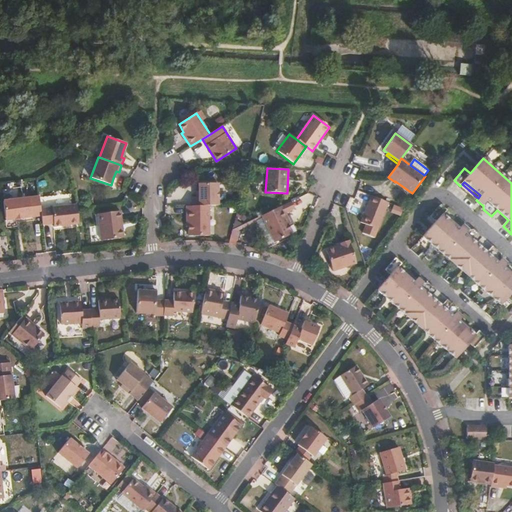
[(192,206),(209,206),(218,205),(218,183),(198,183),(199,191),(199,197),(196,197),(192,197),(192,206)]
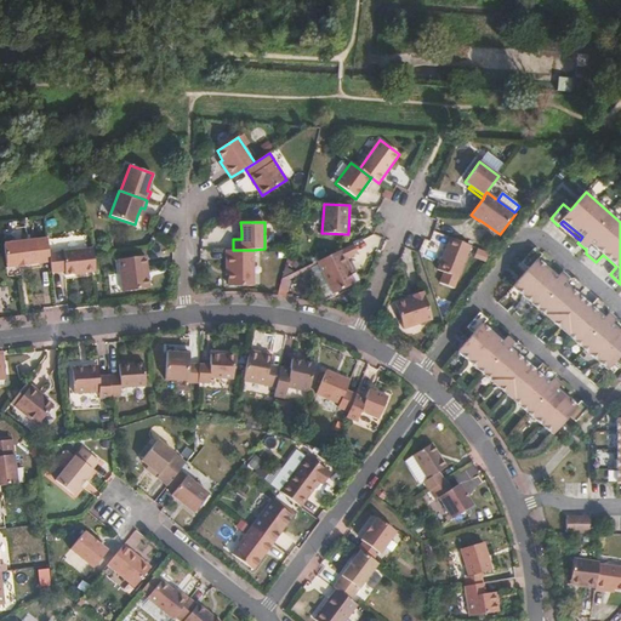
[(4,244),(6,268),(50,262),(49,254),(47,238),(4,244)]
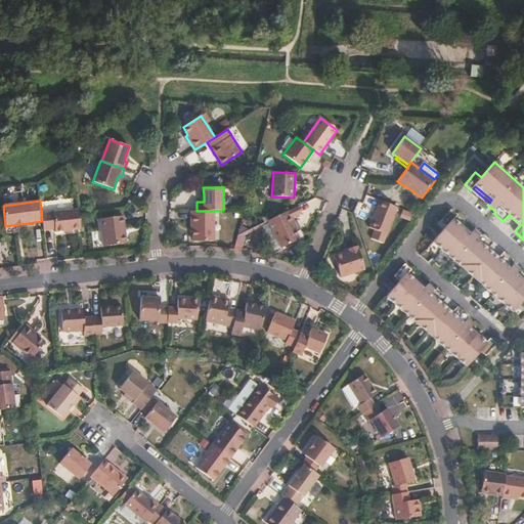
[(387,235),(397,208),(381,201),(369,228),(387,235)]
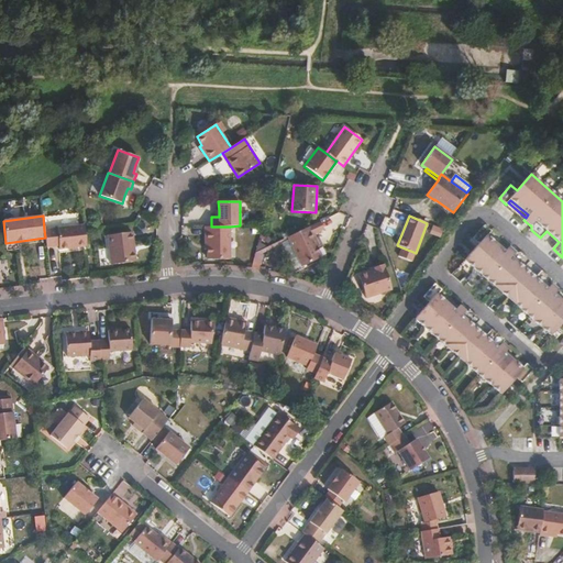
[(488,236),(489,234),(492,231),(485,224),(473,238),(479,243),(464,260),(551,335),(562,321),(562,301),(554,294),(556,293),(559,289),(551,284),(551,279),(541,271),(536,277),(525,268),(530,261),(520,252),(516,253),(508,247),(507,249),(505,251),(488,236)]
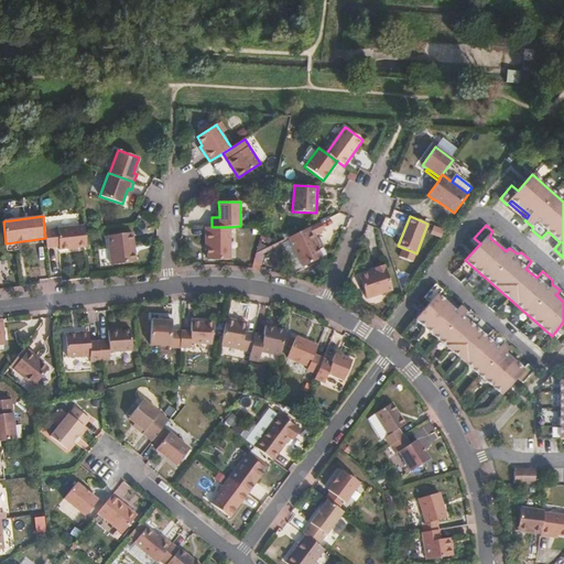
[(85,231),(84,226),(57,229),(60,247),(60,250),(68,249),(68,250),(77,249),(77,248),(87,247),(85,231)]
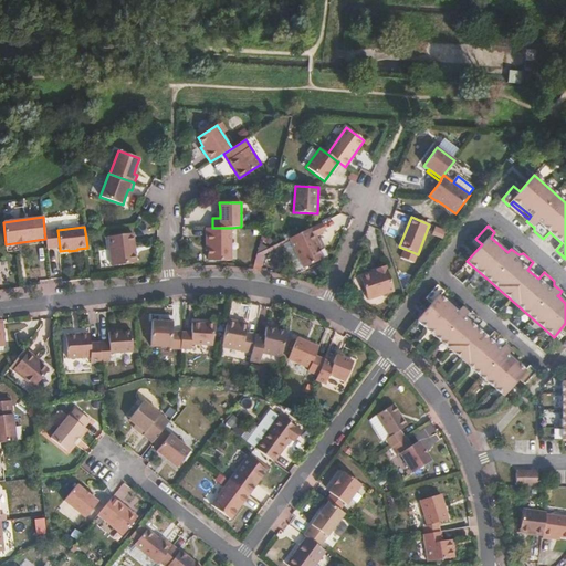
[(212,228),(206,228),(206,252),(208,252),(209,261),(231,261),(231,228),(212,228)]
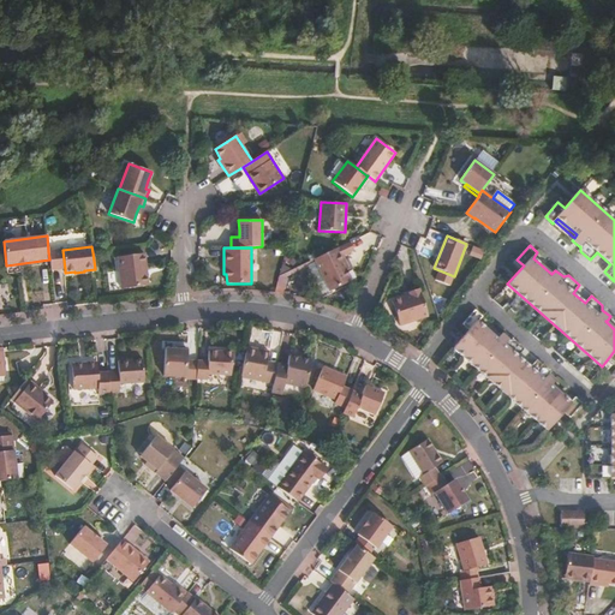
[(336,248),(315,258),(330,292),(352,281),(347,270),(350,270),(339,248),(336,248)]
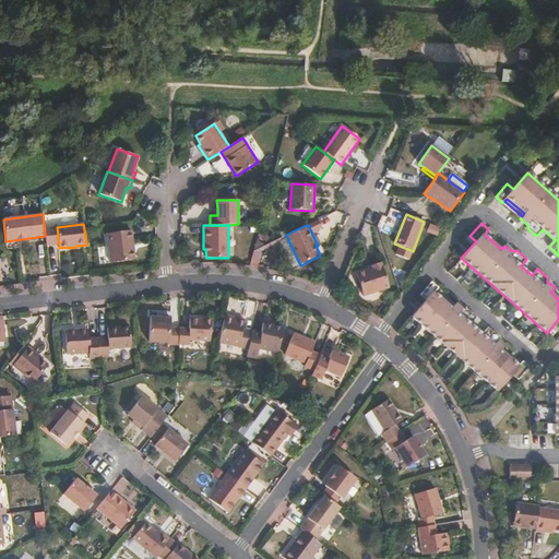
[(44,228),(45,236),(46,247),(59,245),(57,227),(44,228)]
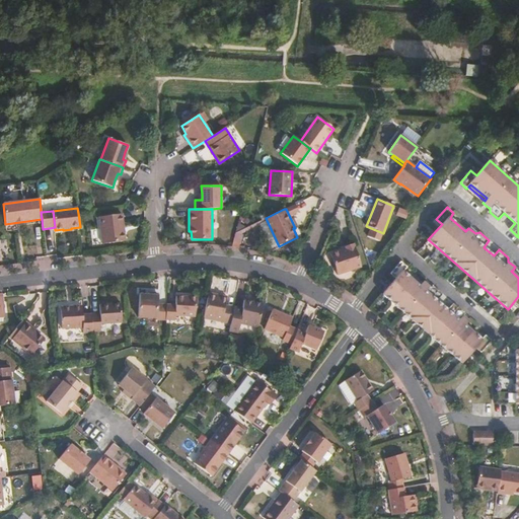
[(122,214),(99,217),(102,244),(126,241),(122,214)]
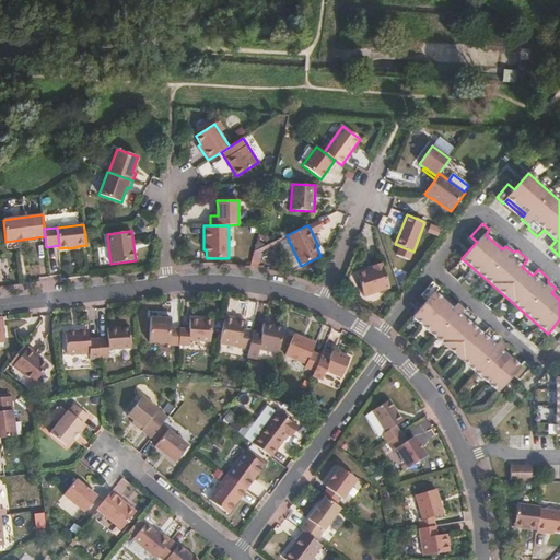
[(504,247),(487,233),(486,235),(502,249),(504,247)]
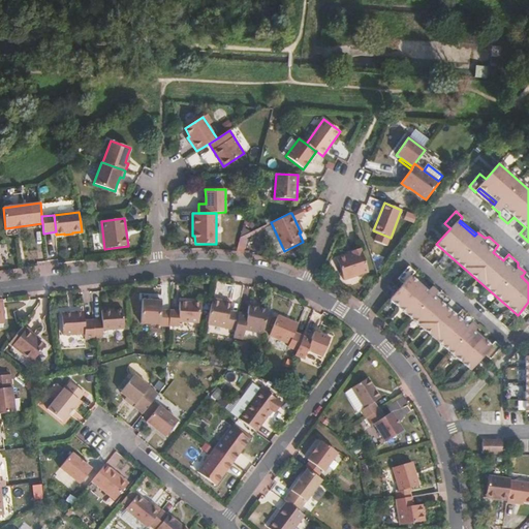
[(351,253),(347,254),(336,258),(343,280),(368,272),(361,248),(351,251),(351,253)]
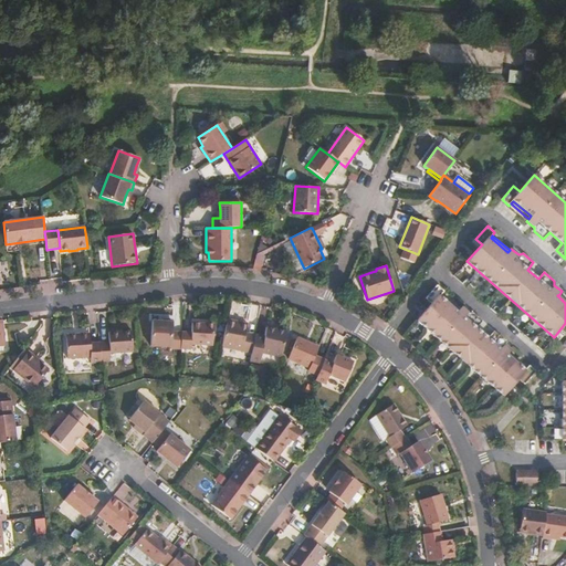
[(440,296),(442,293),(444,291),(437,285),(426,299),(431,303),(417,321),(504,396),(519,380),(525,385),(536,371),(528,365),(526,367),(524,369),(507,355),(510,353),(512,350),(504,344),(504,339),(495,332),(489,338),(477,327),(482,321),(473,313),(470,313),(462,306),(460,310),(458,311),(440,296)]
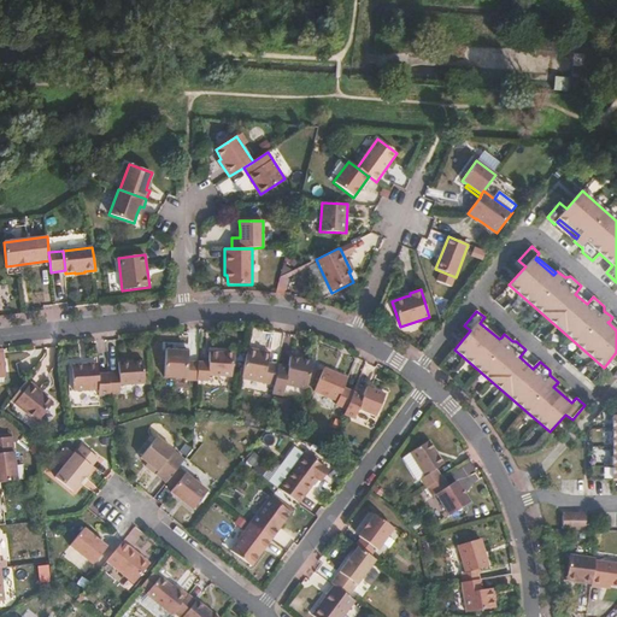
[(501,338),(482,319),(480,323),(499,339),(501,338)]
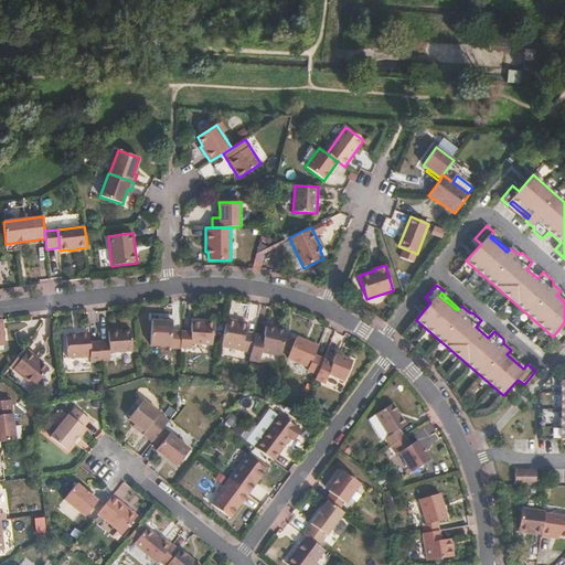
[(226,319),(221,347),(251,352),(255,334),(245,332),(247,323),(226,319)]
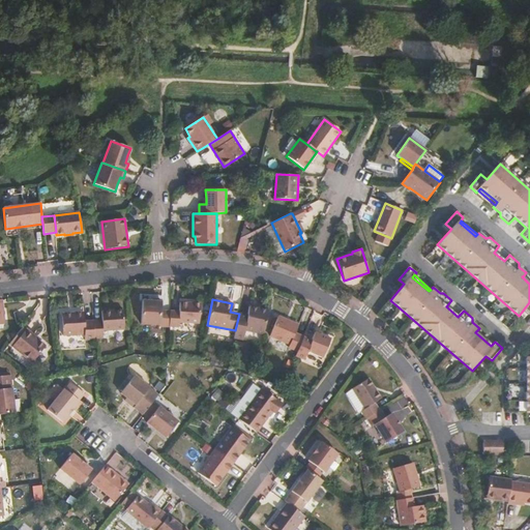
[(160,326),(170,327),(170,326),(170,311),(162,311),(162,301),(142,300),(141,324),(160,325),(160,326)]
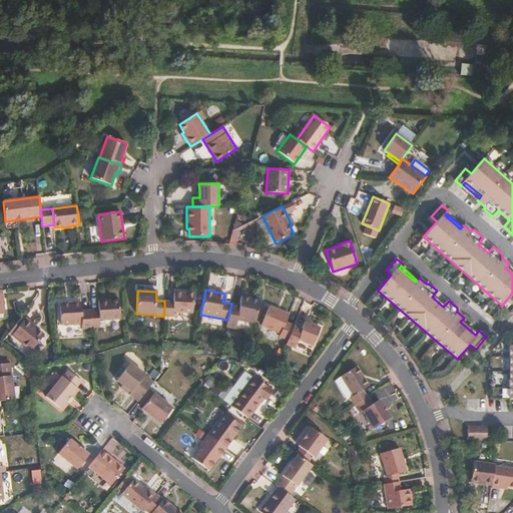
[(164,301),(164,316),(173,317),(173,312),(193,313),(194,294),(174,293),(173,302),(164,301)]
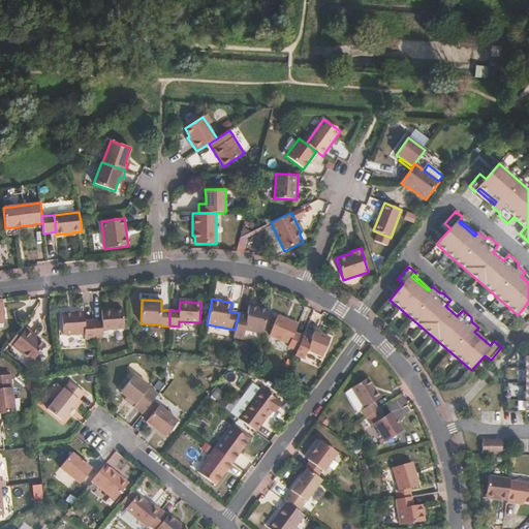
[(235,330),(234,338),(243,339),(245,331),(263,334),(268,310),(249,306),(247,314),(239,313),(235,330)]
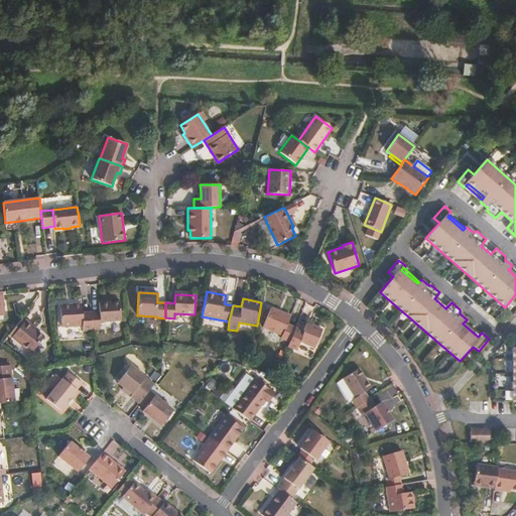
[(91,312),(92,330),(101,329),(100,321),(121,320),(120,302),(99,303),(99,311),(91,311),(91,312)]
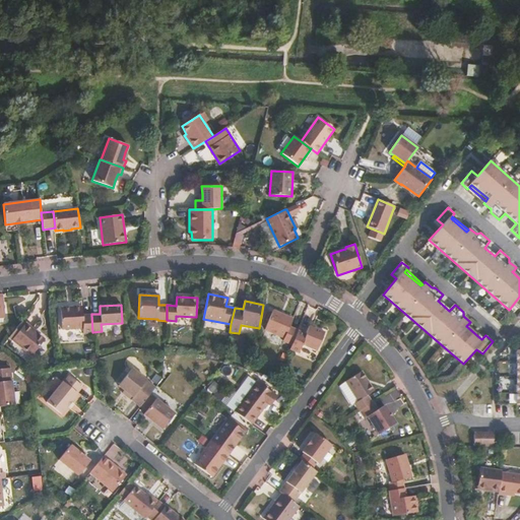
[(92,332),(91,315),(83,315),(82,306),(60,308),(61,329),(82,328),(83,333),(92,333),(92,332)]
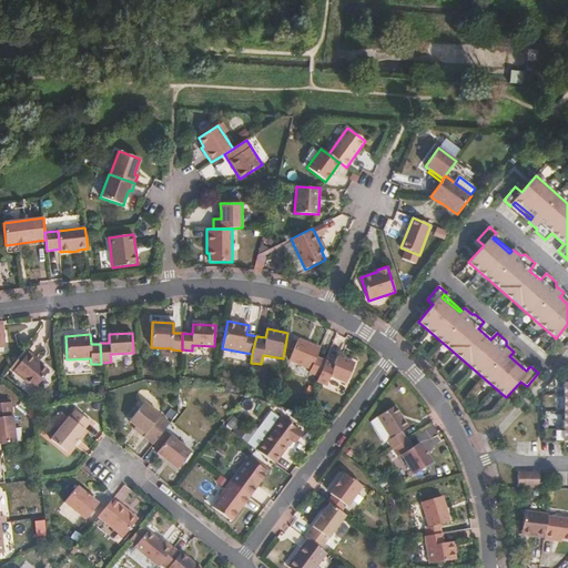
[(318,376),(325,362),(315,357),(320,347),(298,338),(290,359),(311,368),(310,372),(318,376)]
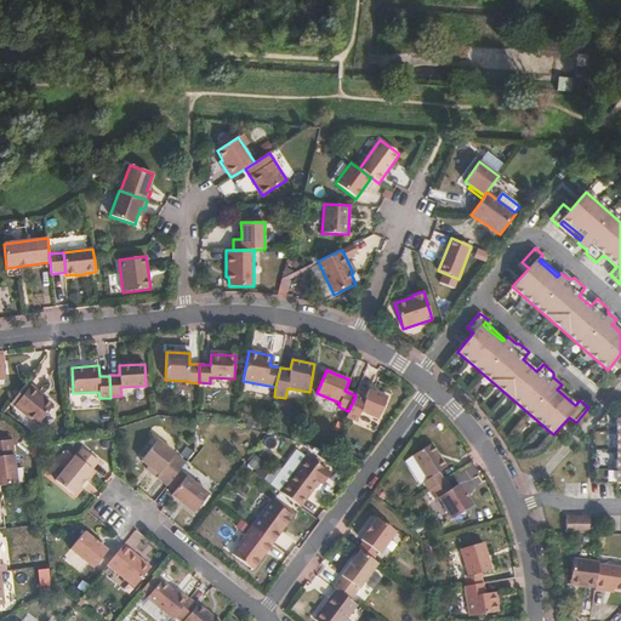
[(29,387),(15,406),(38,425),(53,405),(29,387)]
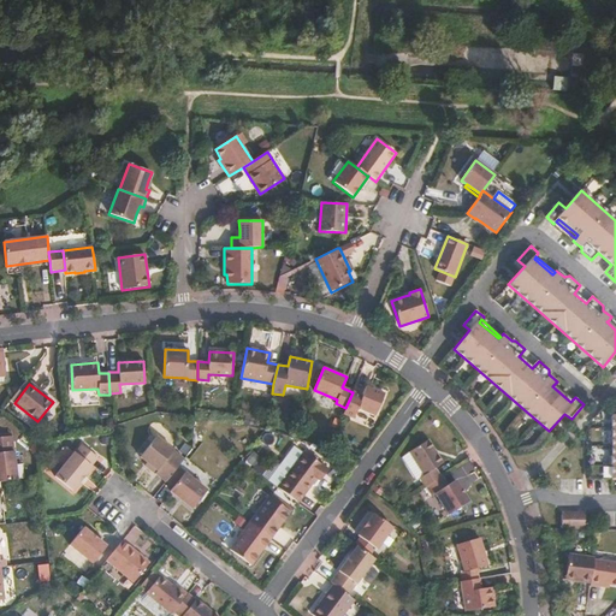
[(570,402),(573,400),(555,384),(552,386),(570,402)]
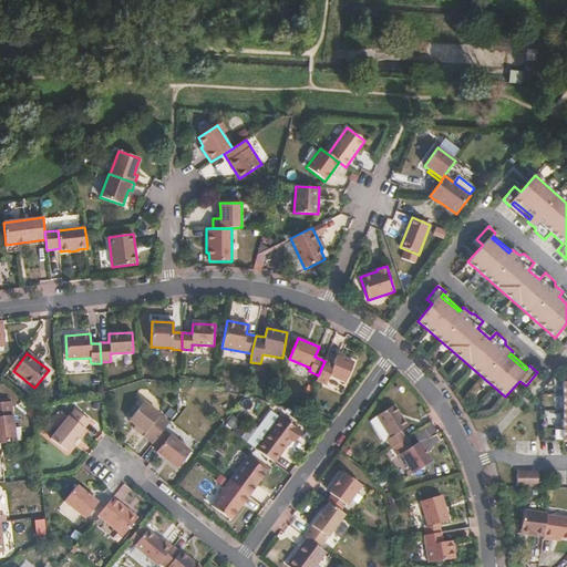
[(332,364),(325,361),(318,375),(316,380),(326,384),(330,375),(346,382),(354,363),(337,356),(332,364)]
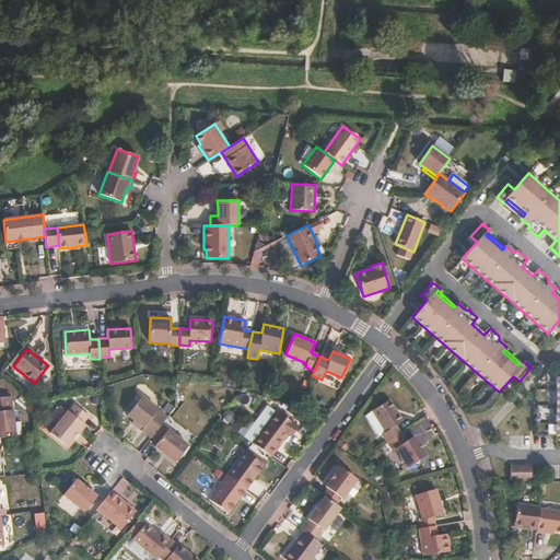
[(0,438),(15,436),(11,396),(0,397),(0,438)]
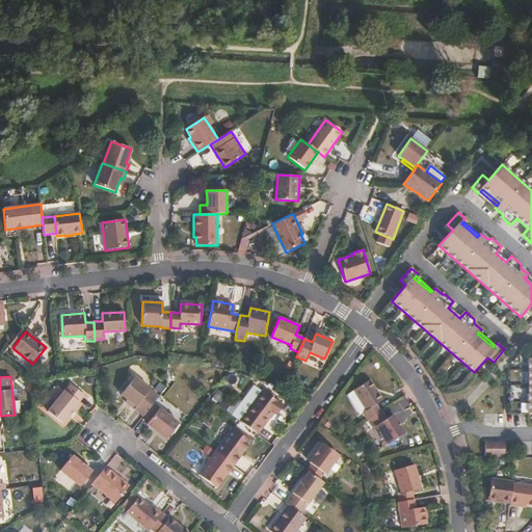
[(371,418),(380,411),(376,404),(382,400),(370,380),(353,390),(367,410),(363,413),(368,420),(371,418)]
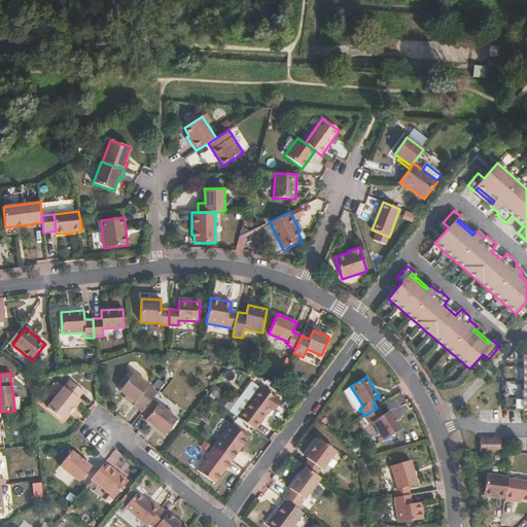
[(62,389),(47,408),(62,420),(78,399),(78,398),(83,391),(70,381),(63,390),(62,389)]
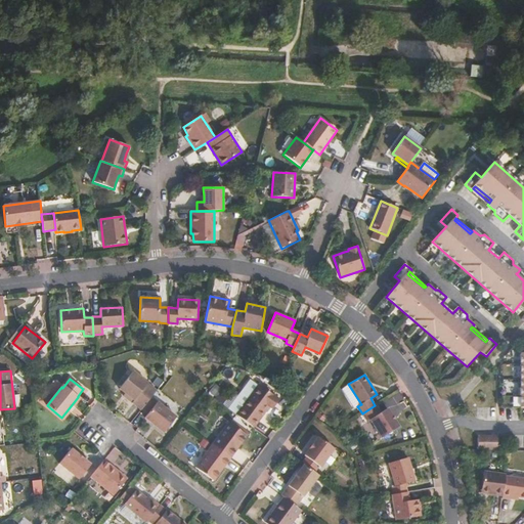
[(129,405),(139,412),(141,409),(151,397),(155,393),(136,379),(123,396),(131,403),(129,405)]
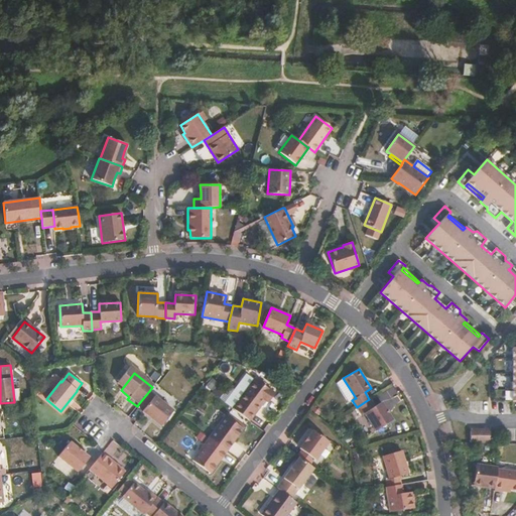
[(233,408),(250,421),(265,400),(266,401),(273,392),(255,379),(233,408)]
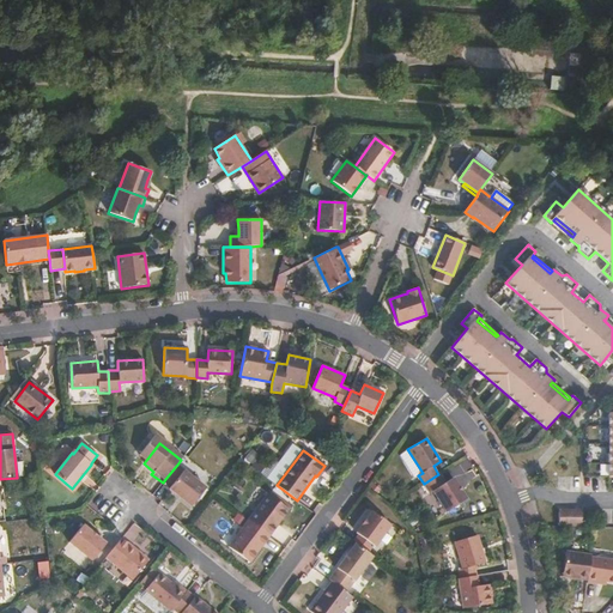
[(177,465),(165,479),(173,484),(169,489),(192,507),(206,489),(177,465)]
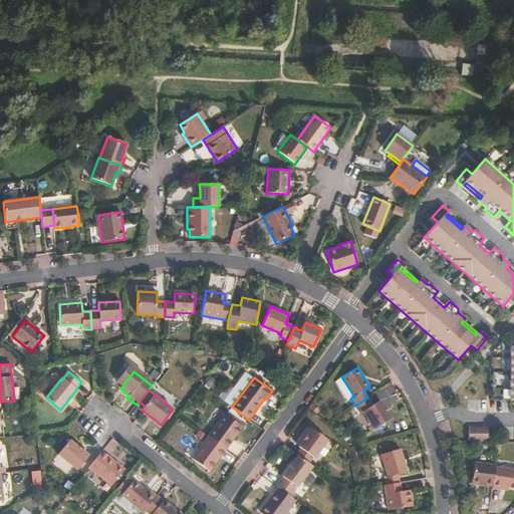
[(376,403),(371,396),(367,398),(358,404),(363,412),(366,411),(377,428),(395,417),(382,399),(376,403)]
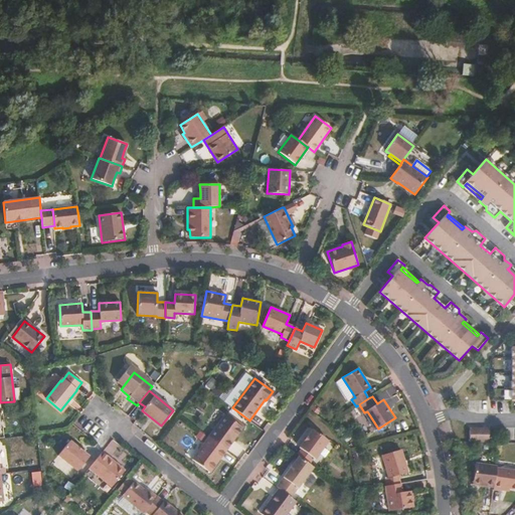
[(208,437),(226,451),(243,428),(224,415),(208,437)]
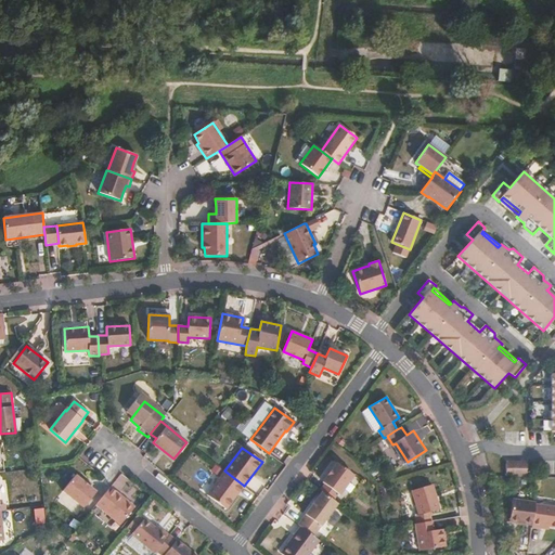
[(324,483),(320,491),(322,492),(333,501),(337,494),(339,494),(353,475),(336,463),(322,482),(324,483)]
